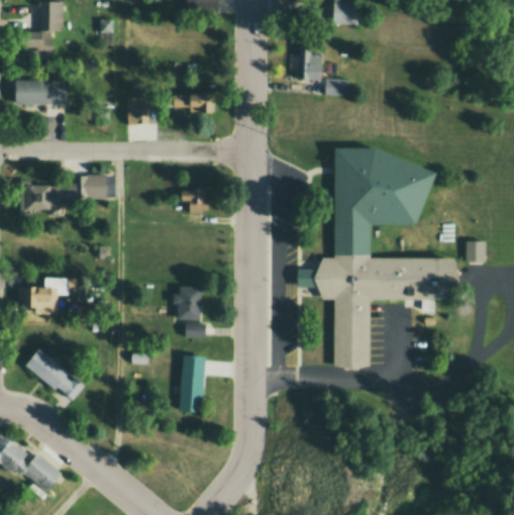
[(187,0),(220,0),(220,20),(187,20),(187,0)]
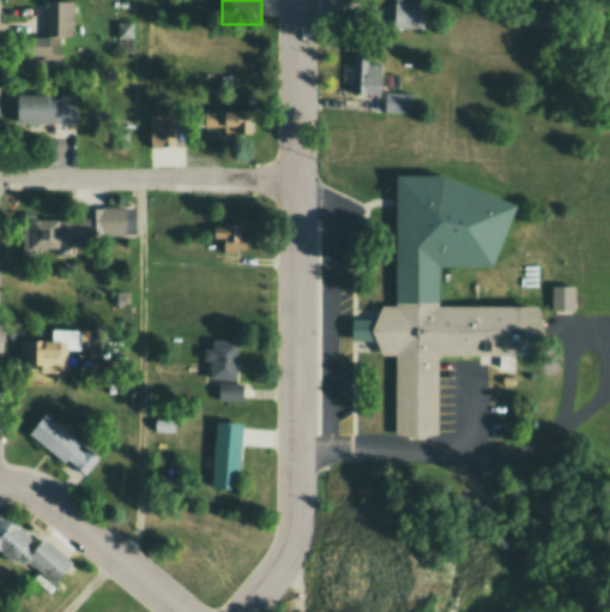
[(414,0),(414,5),(428,6),(428,29),(397,28),(397,0),(414,0)]
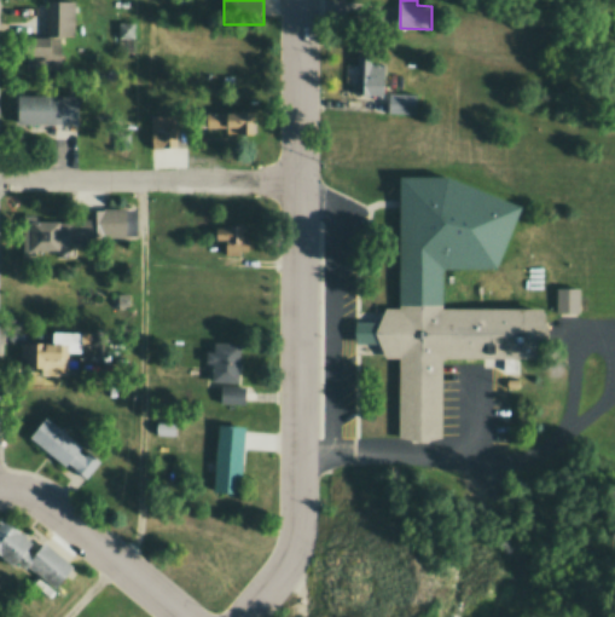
[(48,3),(81,4),(80,39),(47,38),(48,3)]
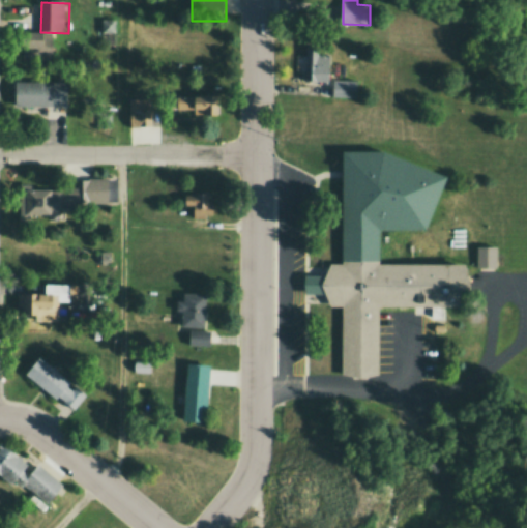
[(104,35),(104,21),(119,21),(119,35),(104,35)]
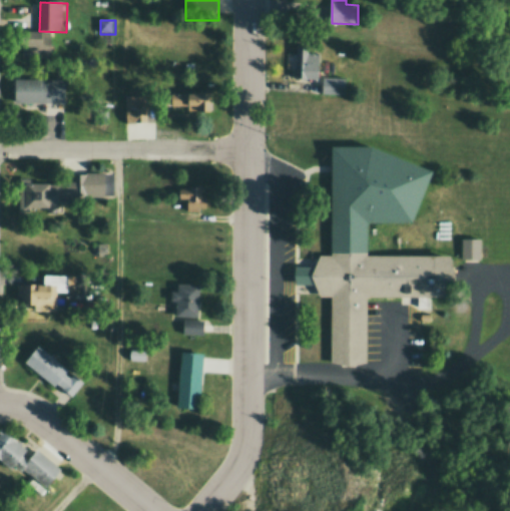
[(22,35),(44,35),(43,60),(22,60),(22,35)]
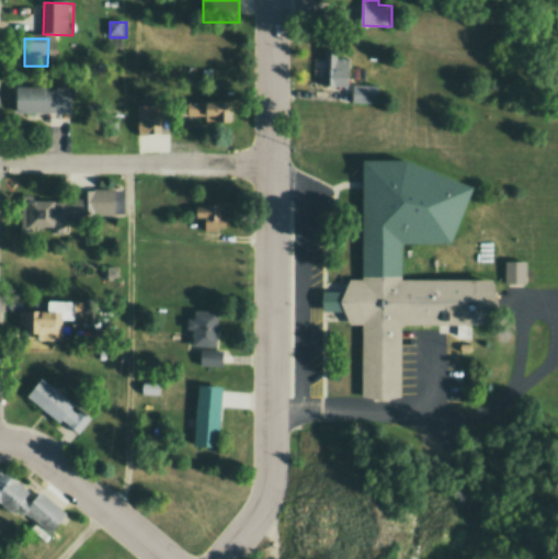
[(325,90),(325,48),(340,49),(340,58),(353,58),(353,90),(325,90)]
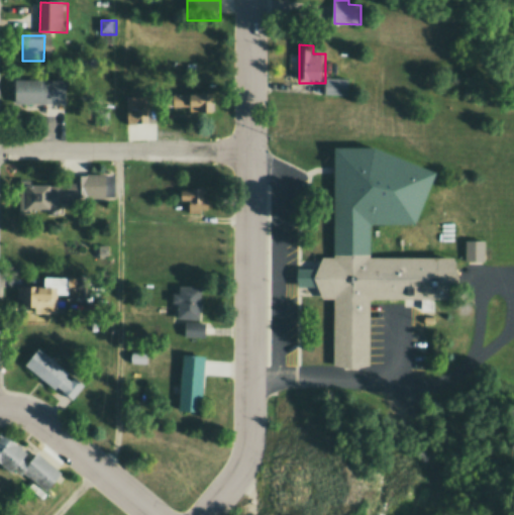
[(327,78),(327,96),(351,97),(351,78),(327,78)]
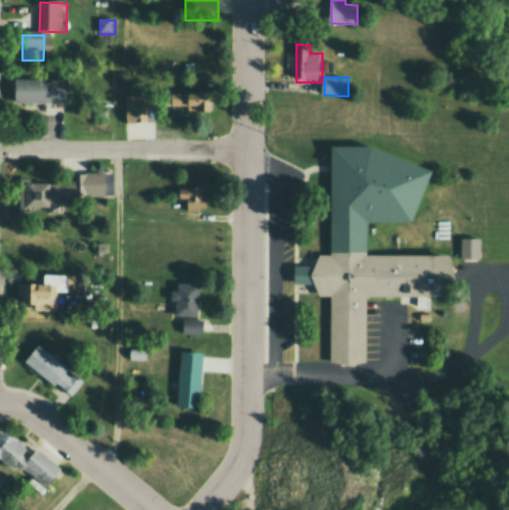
[(16,80),(67,80),(67,104),(16,103),(16,80)]
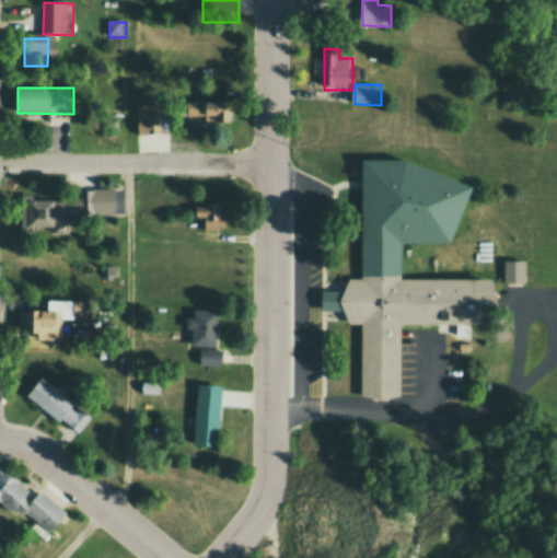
[(188,102),(234,101),(235,124),(218,125),(218,117),(188,118),(188,102)]
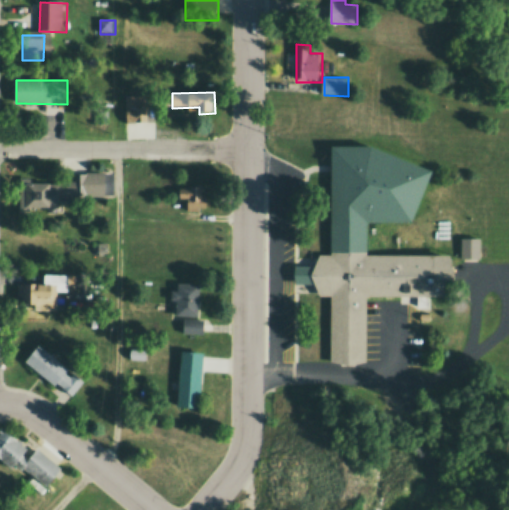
[(126,124),(126,96),(151,96),(151,124),(126,124)]
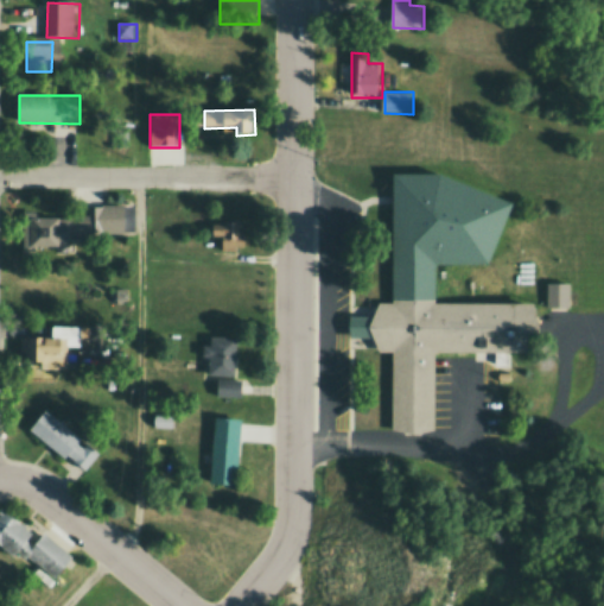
[(392,302),(392,200),(392,174),(440,174),(514,204),(489,265),(438,264),(437,301),(536,302),(544,327),(538,352),(436,351),(434,430),(413,435),(392,429),(393,353),(379,352),(368,326),(379,302),(392,302)]
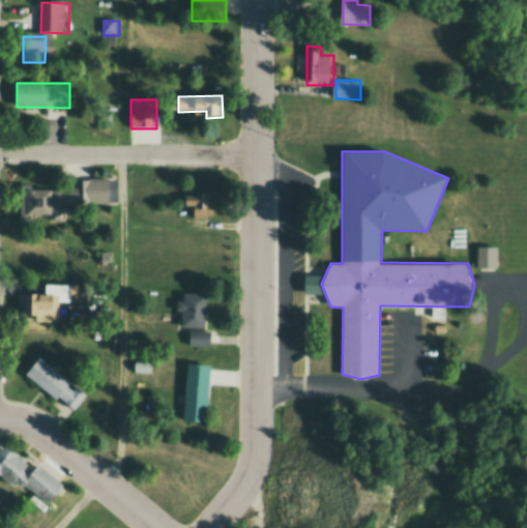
[(76,203),(76,180),(110,180),(110,203),(76,203)]
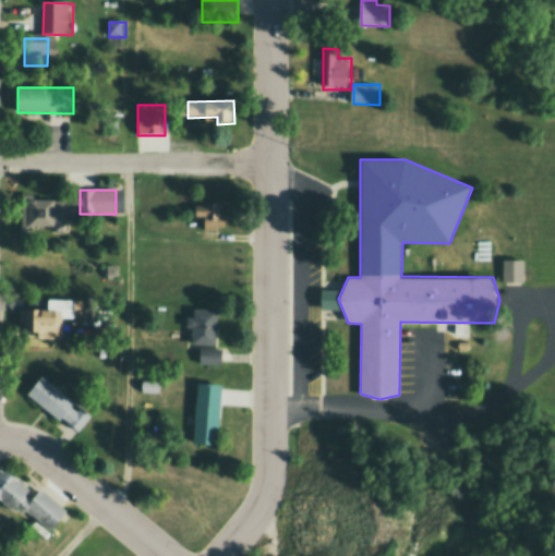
[(22,226),(22,202),(72,202),(72,220),(61,220),(61,226),(22,226)]
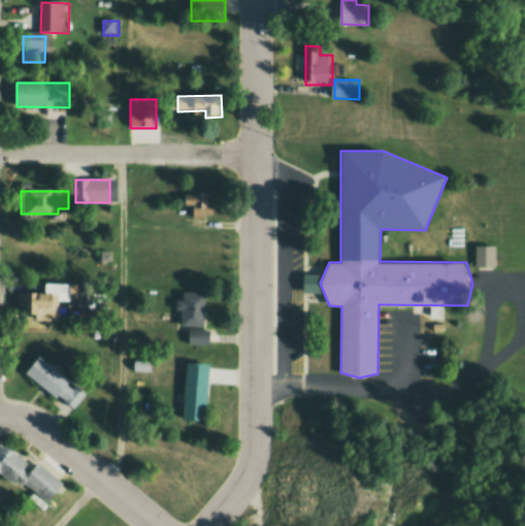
[(187,192),(209,192),(209,201),(217,201),(216,218),(195,217),(195,209),(186,208),(187,192)]
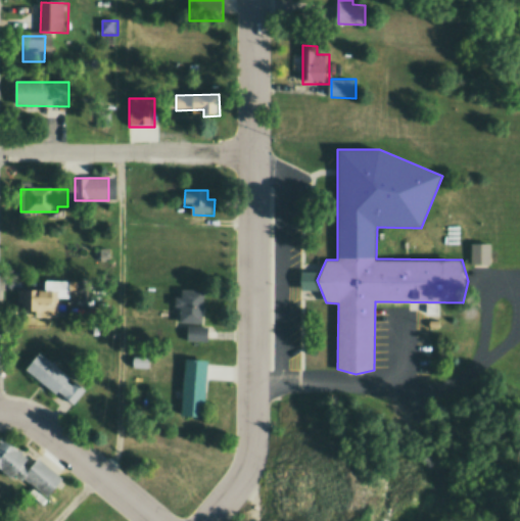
[(470,265),(470,242),(492,242),(492,265),(470,265)]
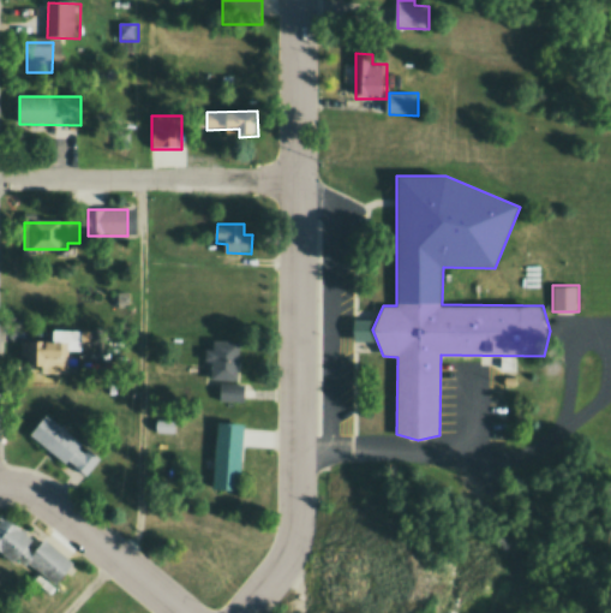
[(21,341),(19,367),(63,367),(63,353),(100,353),(100,331),(53,329),(52,341),(21,341)]
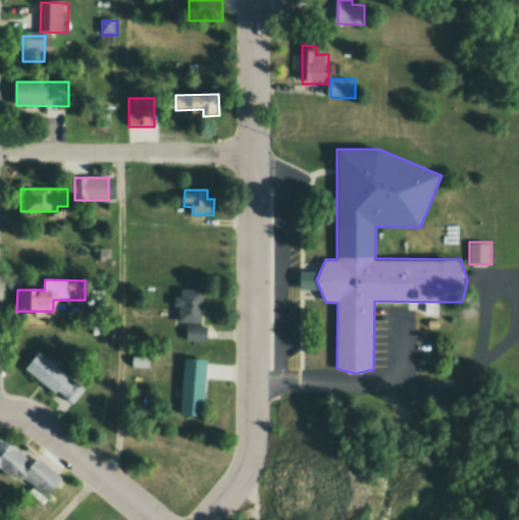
[(178,322),(180,289),(205,290),(203,323),(210,324),(209,340),(187,339),(187,323),(178,322)]
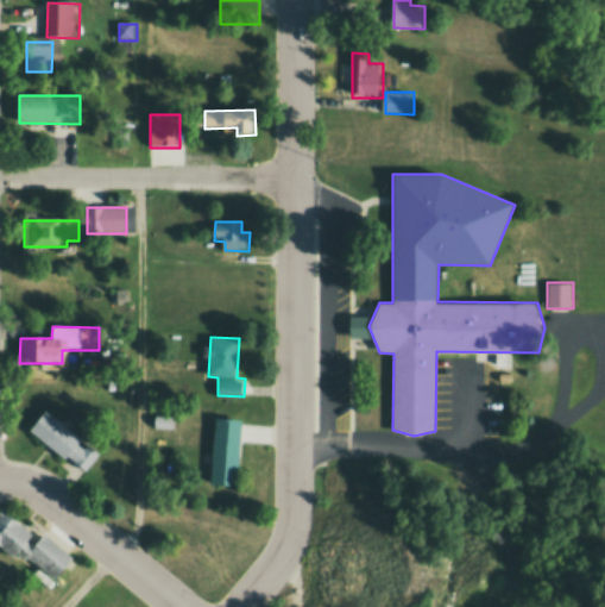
[(31,429),(48,410),(83,440),(80,444),(84,449),(89,443),(102,455),(88,473),(70,457),(67,460),(31,429)]
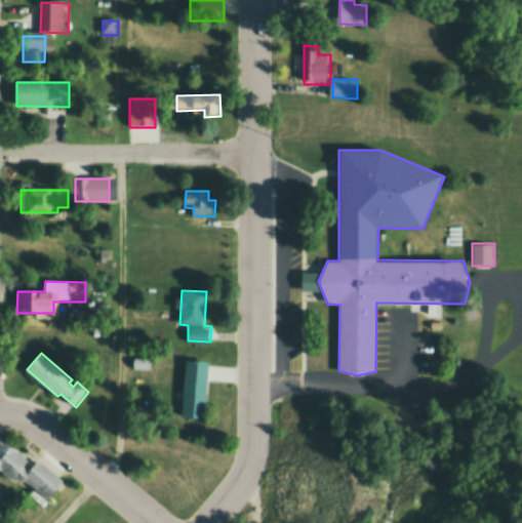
[(134,370),(135,358),(151,359),(151,372),(134,370)]
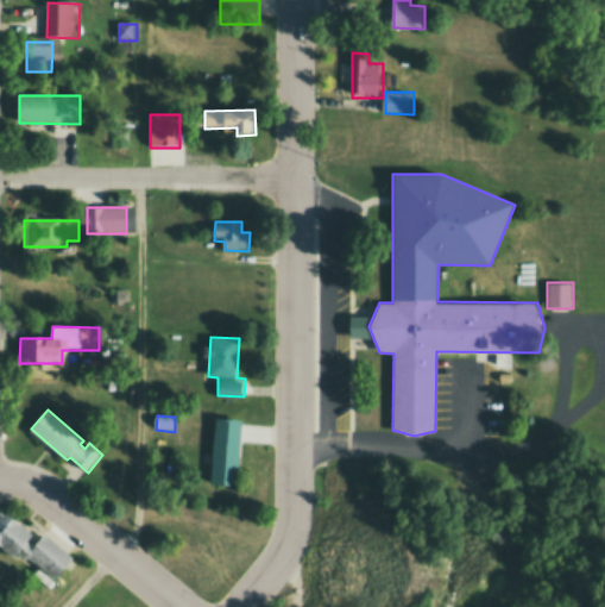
[(215,419),(210,485),(235,486),(241,421),(215,419)]
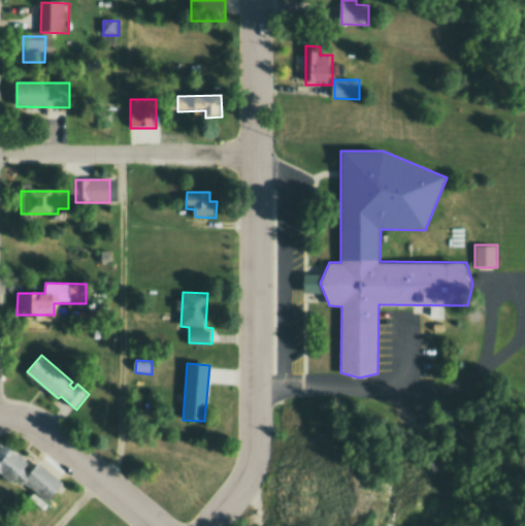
[(0,475),(0,446),(4,441),(29,463),(24,469),(31,474),(40,464),(66,486),(48,505),(19,480),(12,487),(0,475)]
